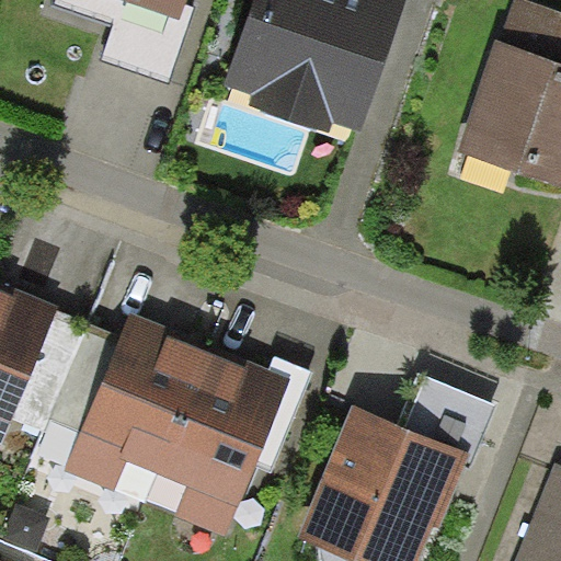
[(128,0),(180,18),(186,0),(128,0)]
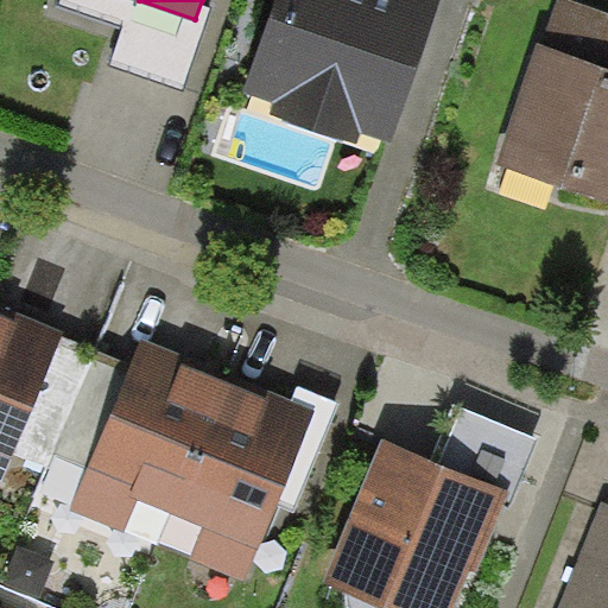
[(277,0),(245,93),(276,102),(272,115),(360,146),(365,134),(393,144),(442,0),(277,0)]
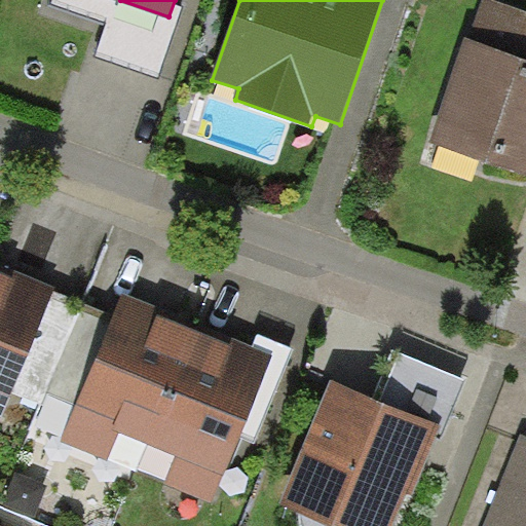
[(464,37),(429,144),(525,175),(525,11),(490,0),(484,0),(472,39),(464,37)]
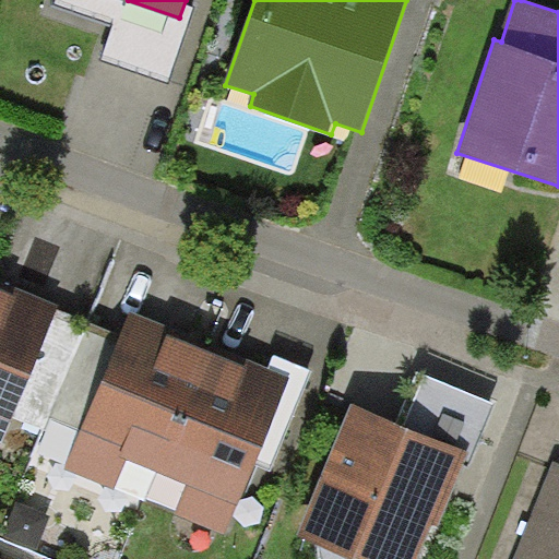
[(0,286),(0,447),(13,416),(58,307),(60,302),(12,283),(9,290),(0,286)]
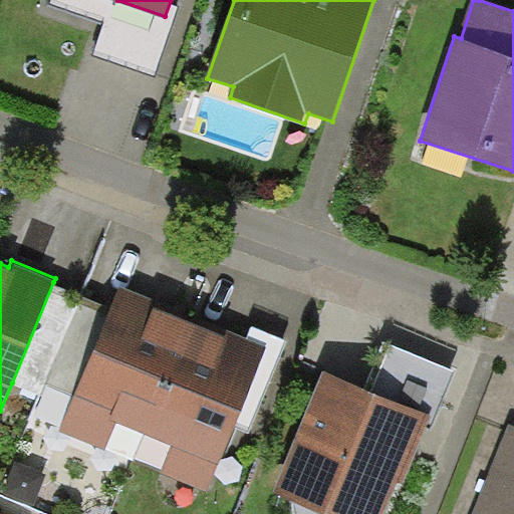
[(113,307),(53,282),(12,382),(41,396),(47,383),(74,396),(113,307)]
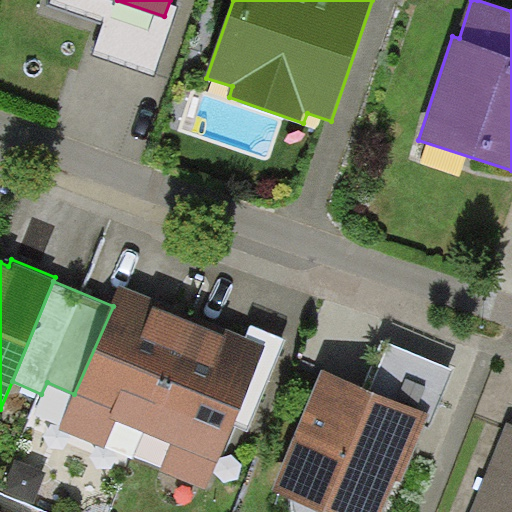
[(118,421),(146,432),(192,321),(170,311),(159,307),(162,301),(122,284),(113,306),(74,394),(59,430),(105,448),(118,421)]
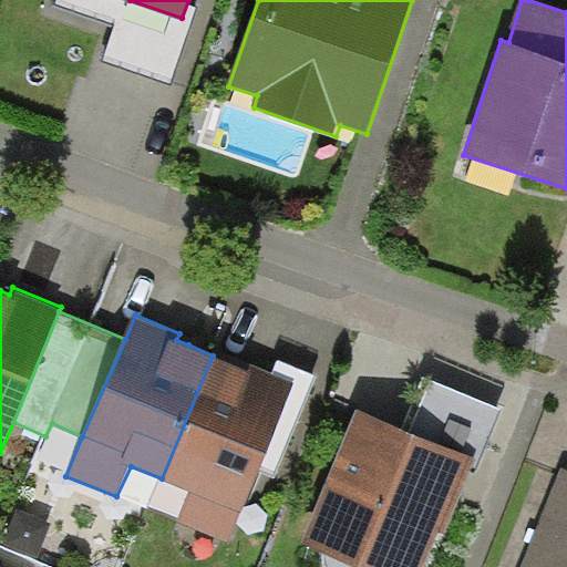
[(229,362),(213,356),(162,478),(189,491),(179,519),(229,542),(256,472),(295,382),(272,373),(248,363),(246,369),(229,362)]
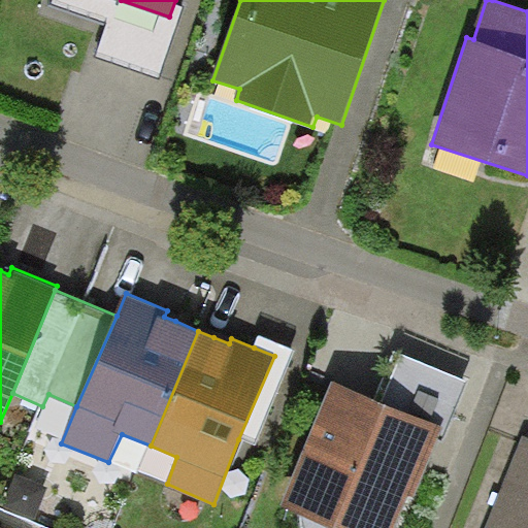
[(260,333),(254,348),(274,356),(238,439),(256,447),(297,349),(260,333)]
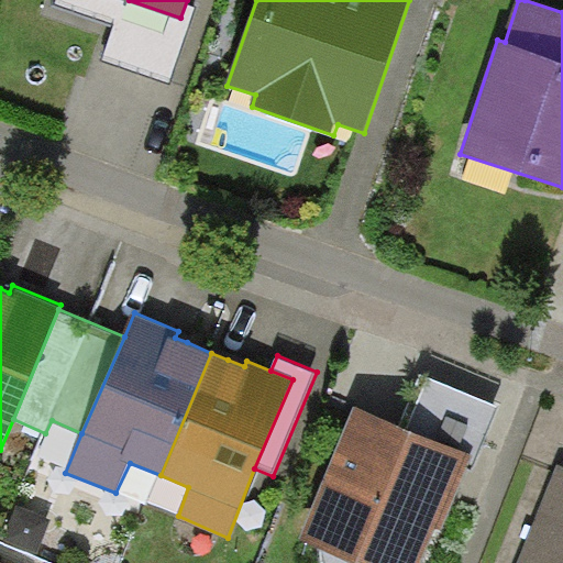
[(400,426),(473,455),(477,456),(499,406),(422,374),(400,426)]
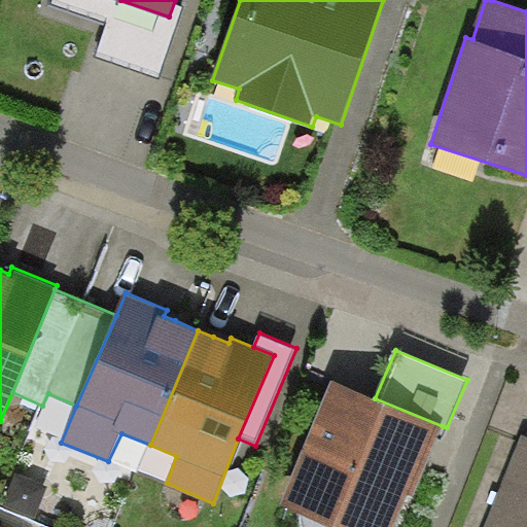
[(375,398),(332,381),(282,505),(303,514),(335,526),(394,526),(409,494),(414,496),(433,448),(443,426),(375,398)]
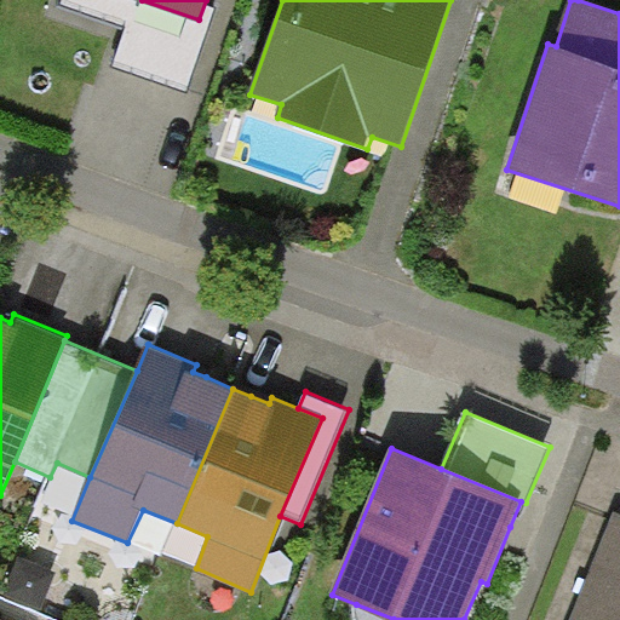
[(619,619),(619,514),(616,512),(570,619),(619,619)]
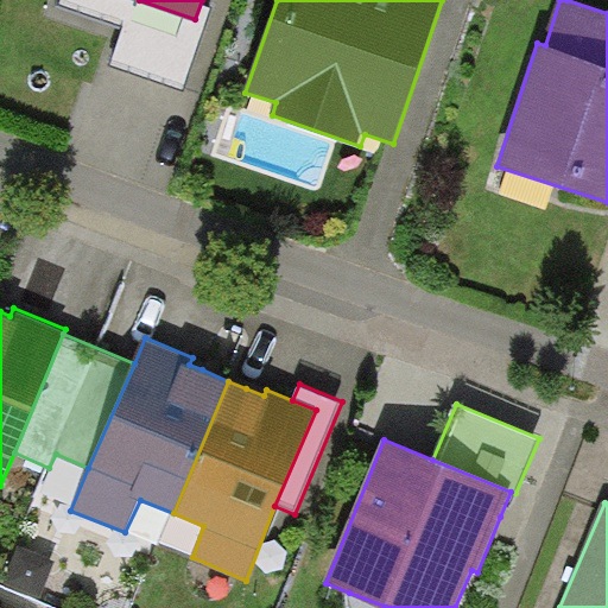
[(55,558),(19,545),(6,583),(42,596),(55,558)]
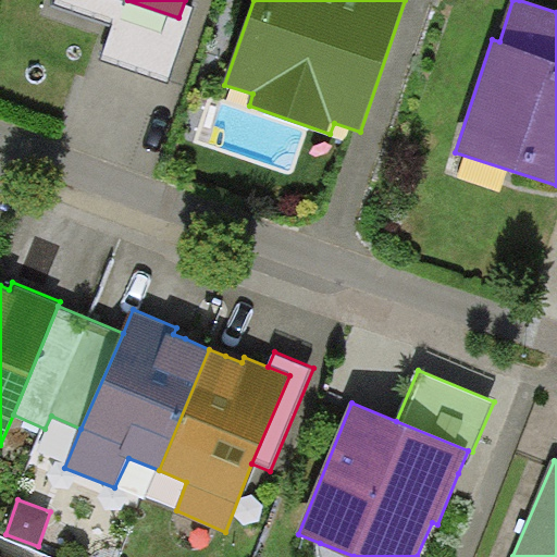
[(354,556),(320,543),(320,552),(319,556),(354,556)]
